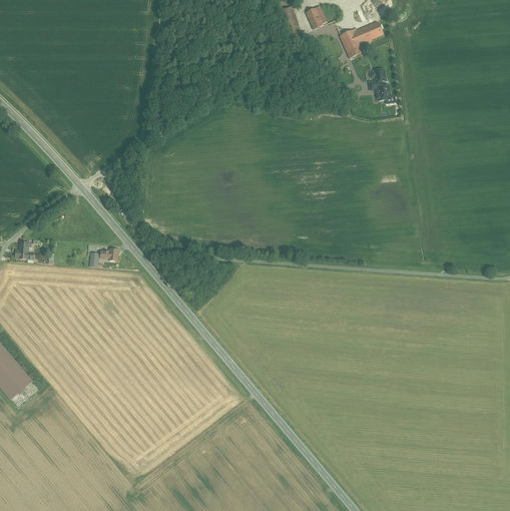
[(302,36),(291,6),(276,12),(288,41),(302,36)]
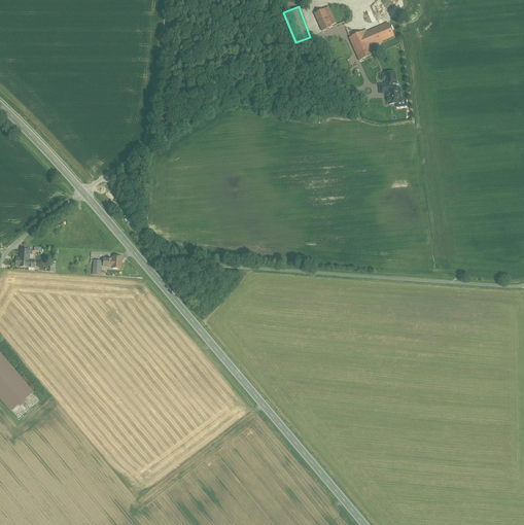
[(325,6),(313,11),(319,28),(332,23),(325,6)]
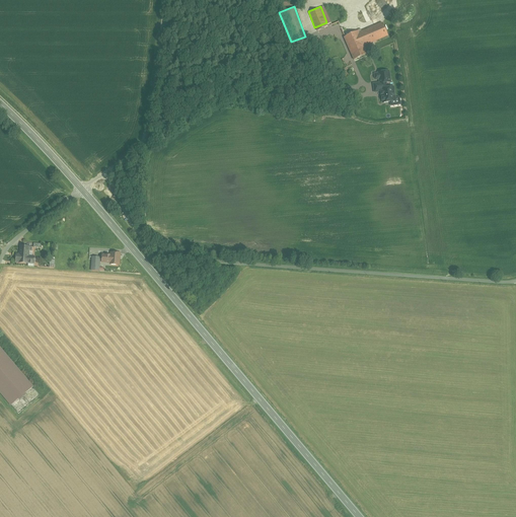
[(358,29),(342,37),(352,59),(367,52),(364,45),(387,34),(380,19),(358,29)]
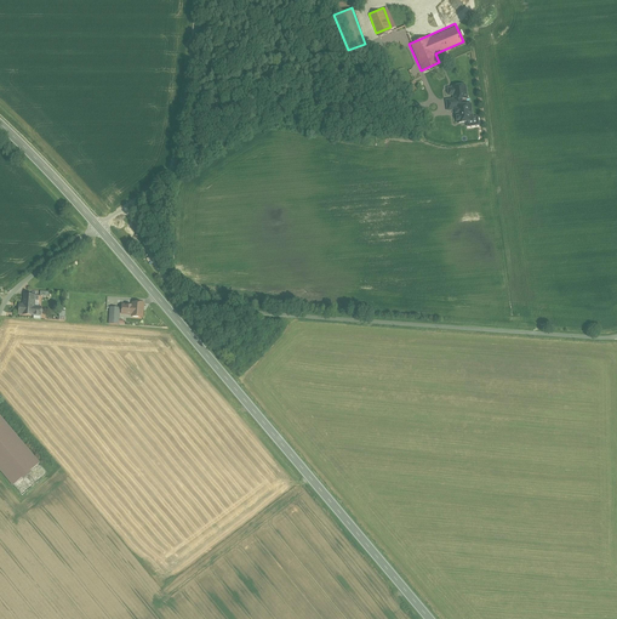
[(451,97),(444,98),(445,108),(452,107),(455,121),(469,119),(467,102),(458,103),(458,97),(463,96),(462,86),(457,87),(457,84),(449,85),(450,86),(445,87),(445,94),(450,92),(451,97)]
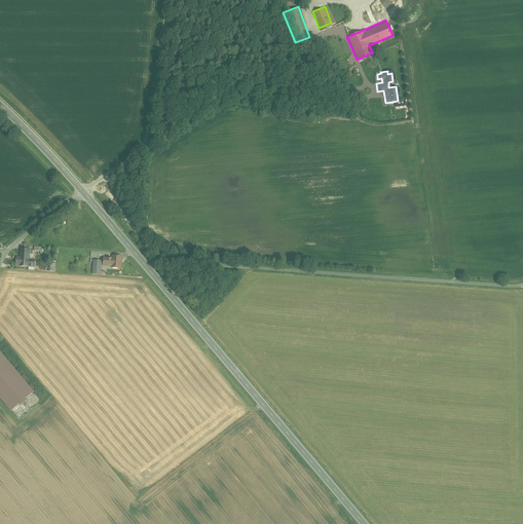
[(13,257),(13,263),(16,264),(32,265),(32,263),(33,263),(33,261),(32,260),(32,259),(26,258),(27,253),(28,253),(29,249),(17,248),(17,257),(13,257)]
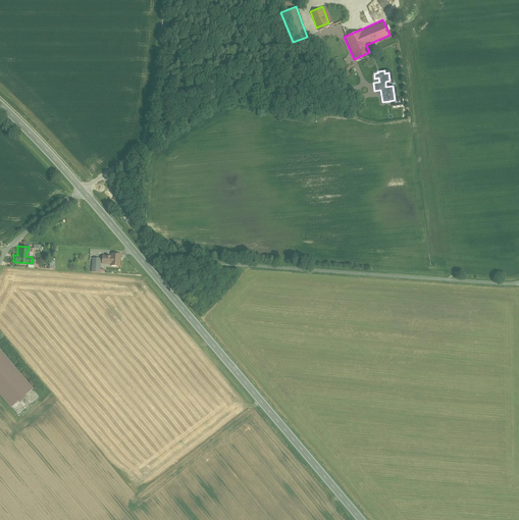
[(100,255),(100,262),(108,262),(108,264),(116,264),(117,253),(109,253),(108,255),(100,255)]
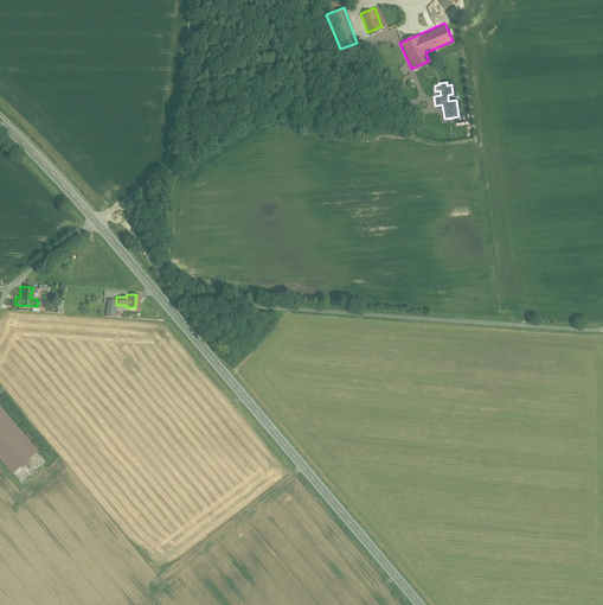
[(113,316),(114,299),(104,298),(103,314),(113,316)]
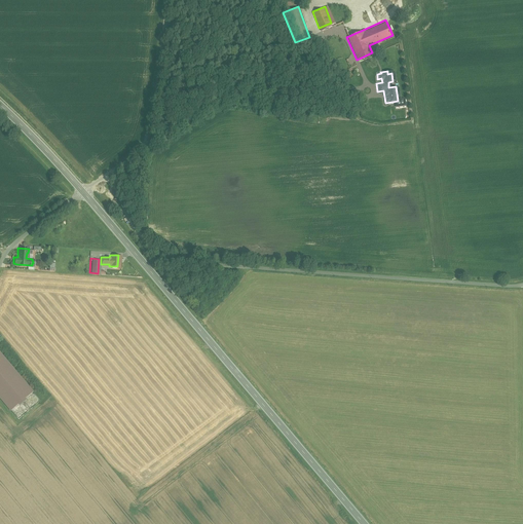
[(0,399),(8,409),(30,390),(0,354),(0,399)]
